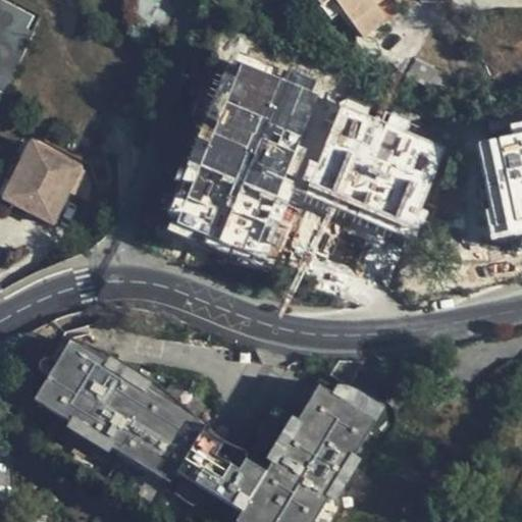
[(0,0),(0,87),(5,90),(34,34),(28,30),(35,17),(0,0)]
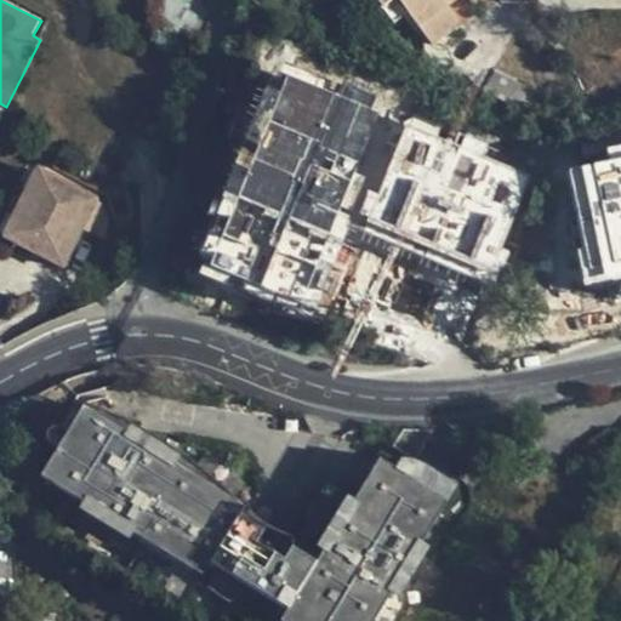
[(375,0),(381,6),(389,0),(402,0),(410,12),(408,13),(429,41),(457,22),(442,0),(375,0)]
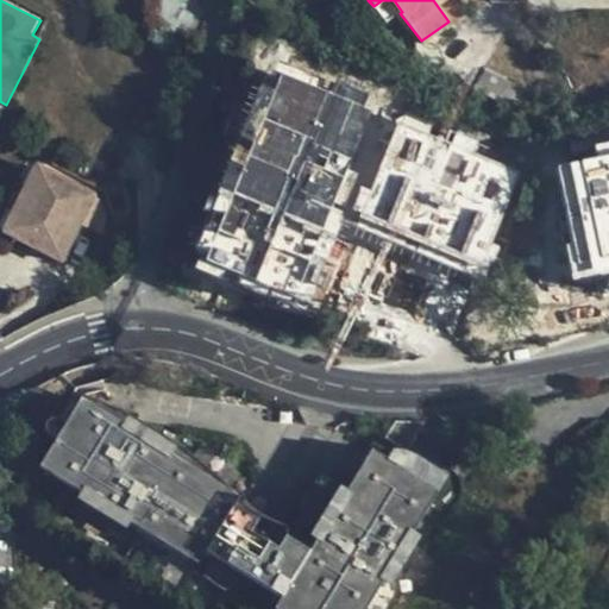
[(385,23),(400,13),(402,12),(394,0),(382,0),(374,6),(385,23)]
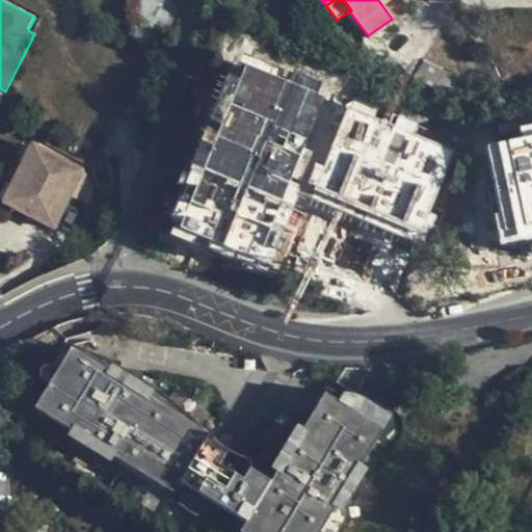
[(242,37),(229,33),(224,49),(238,53),(242,37)]
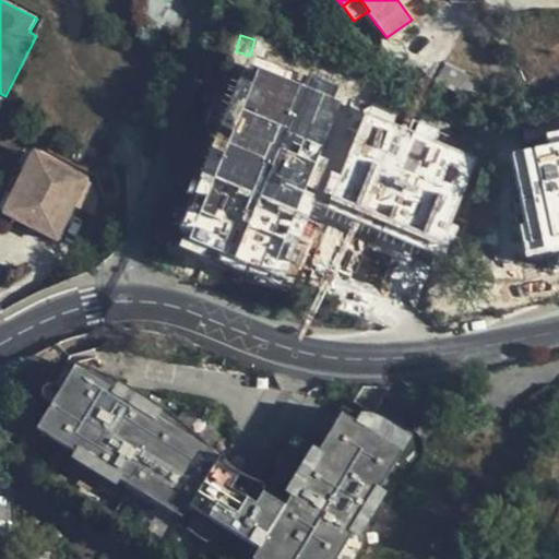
[(278,43),(264,38),(260,52),(274,58),(278,43)]
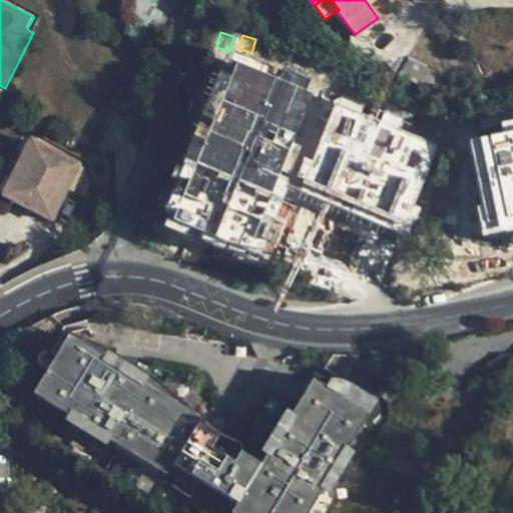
[(399,72),(433,87),(439,71),(412,58),(399,72)]
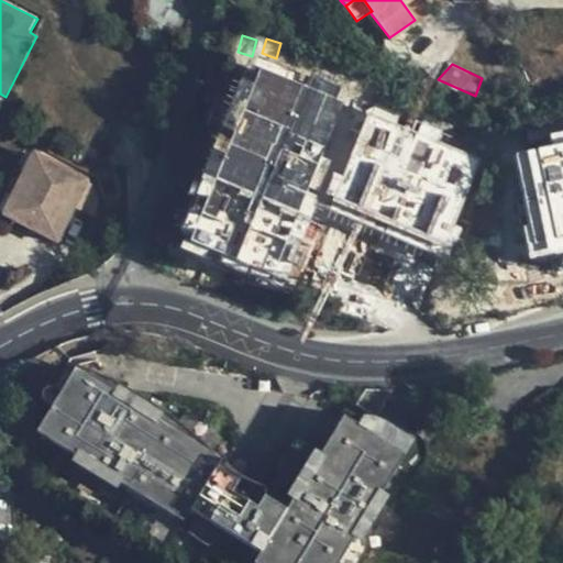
[(481,133),(300,77),(297,87),(239,69),(213,154),(230,161),(208,236),(400,294),(412,255),(258,208),(282,134),(424,177),(419,195),(457,207),(481,133)]
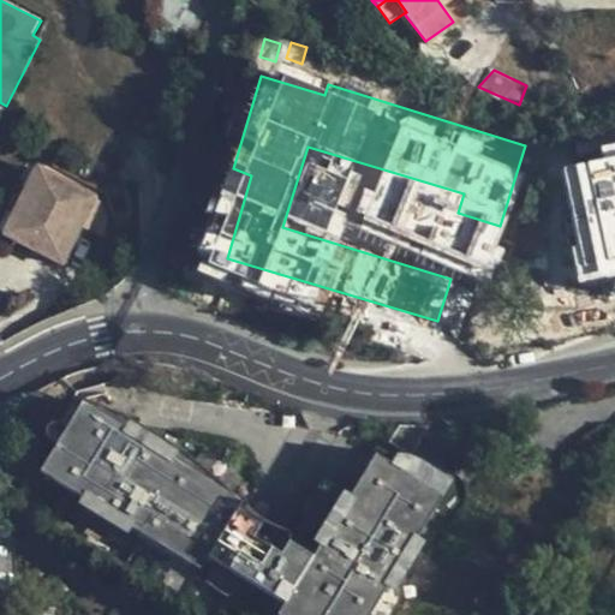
[(538,90),(526,85),(519,105),(530,111),(538,90)]
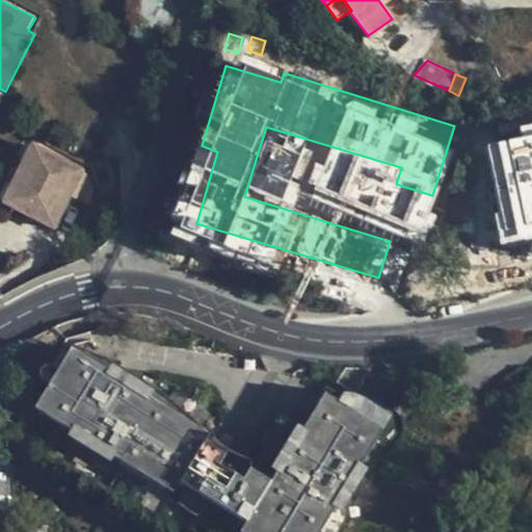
[(531,132),(481,147),(509,245),(531,238),(531,132)]
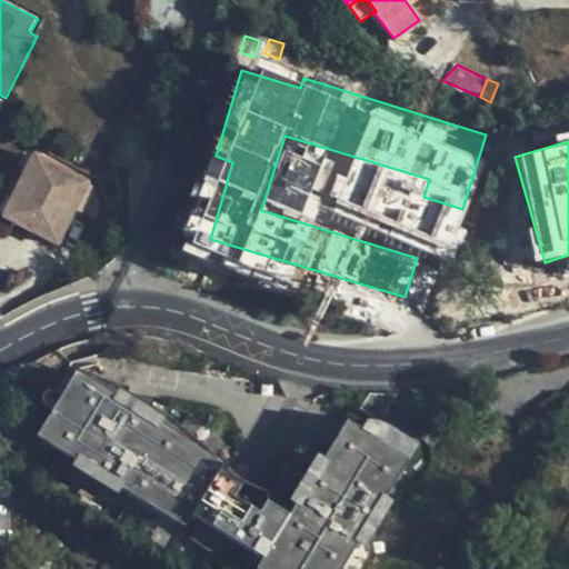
[(46,161),(36,156),(5,218),(15,222),(46,161)]
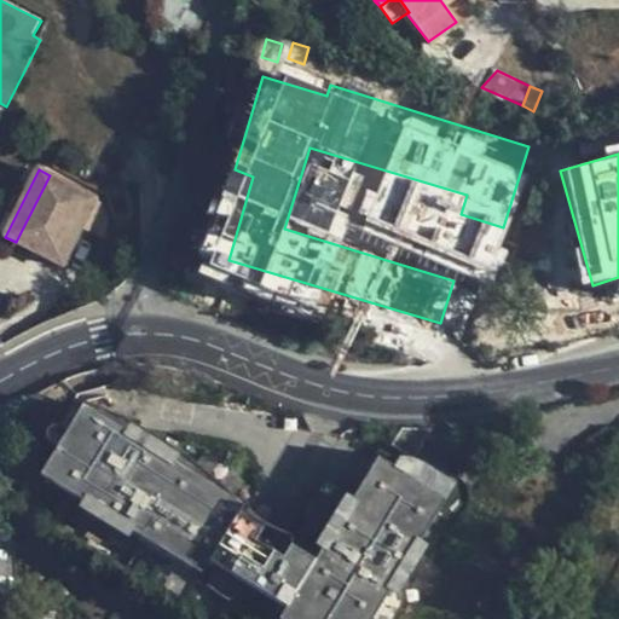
[(97,200),(50,175),(16,242),(63,266),(97,200)]
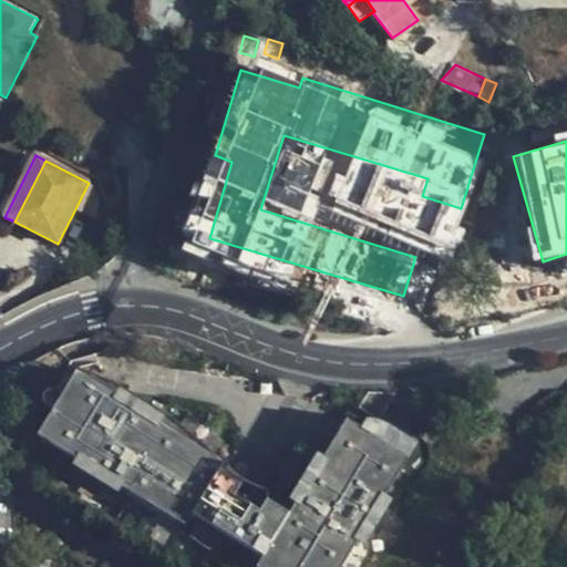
[(333,291),(310,284),(303,302),(327,310),(333,291)]
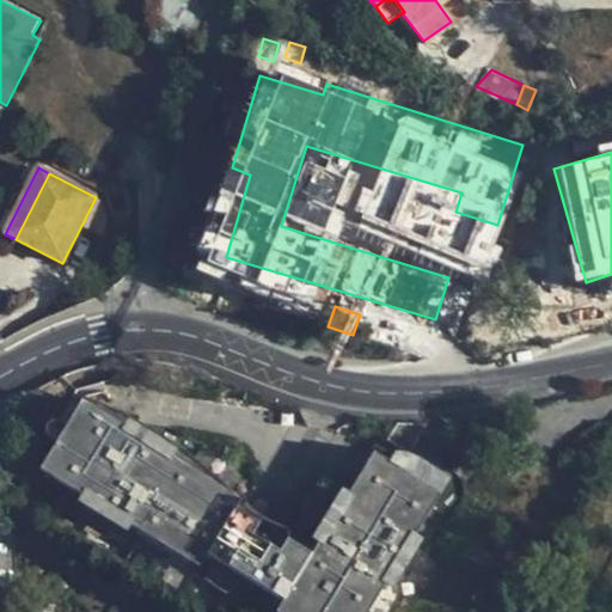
[(83,399),(80,403),(124,429),(130,418),(83,399)]
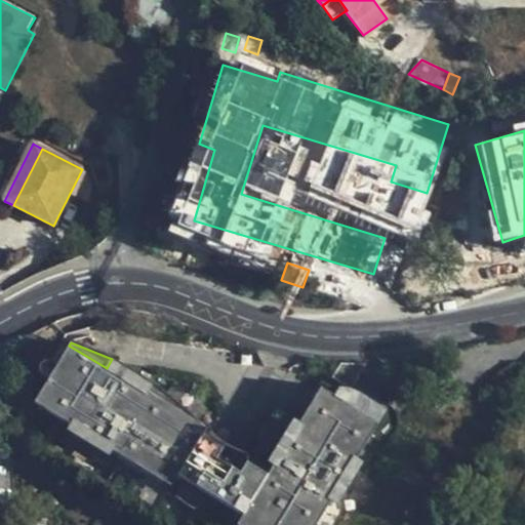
[(107,368),(69,346),(55,368),(64,373),(56,387),(47,381),(33,404),(71,427),(69,431),(108,454),(111,451),(171,487),(202,437),(206,429),(193,416),(165,394),(122,365),(112,359),(107,368)]
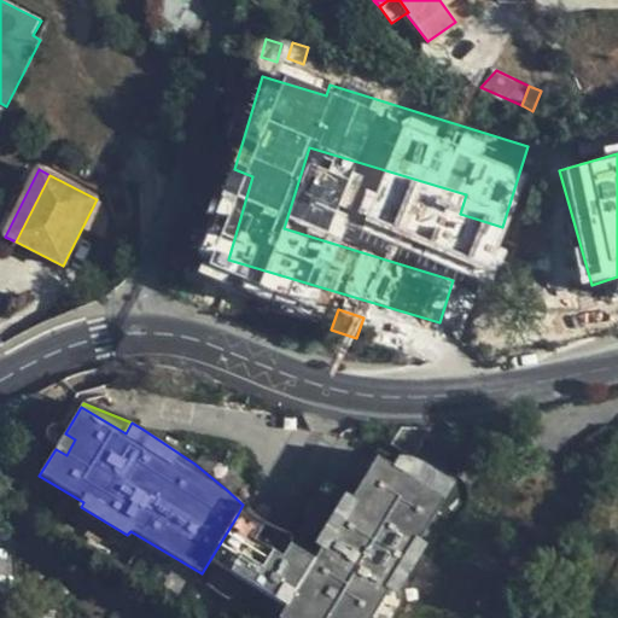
[(75,439),(65,433),(53,429),(50,429),(45,437),(48,444),(56,449),(66,455),(75,439)]
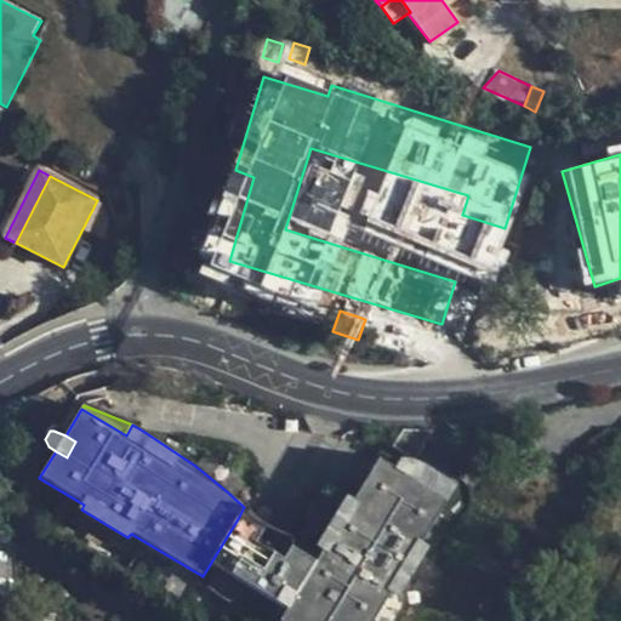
[(392,468),(405,477),(411,467),(398,459),(392,468)]
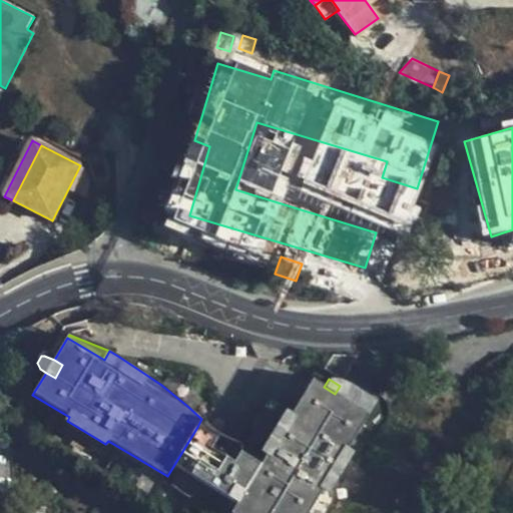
[(348,451),(370,415),(348,402),(342,410),(330,402),(335,394),(313,380),(290,417),(287,415),(263,453),(267,455),(235,506),(245,512),(310,512),(325,489),(328,491),(351,454),(348,451)]
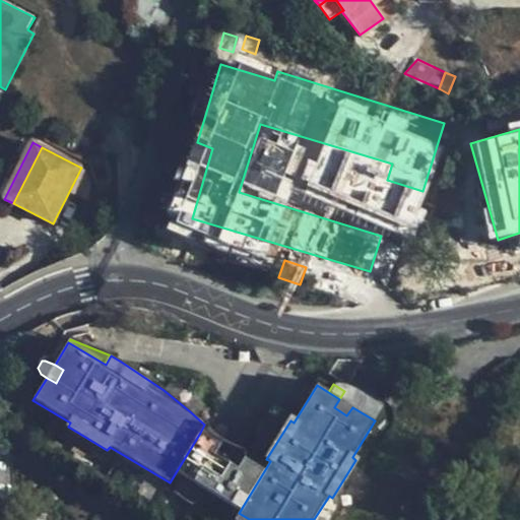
[(234,519),(264,471),(200,433),(166,490),(215,519),(234,519)]
